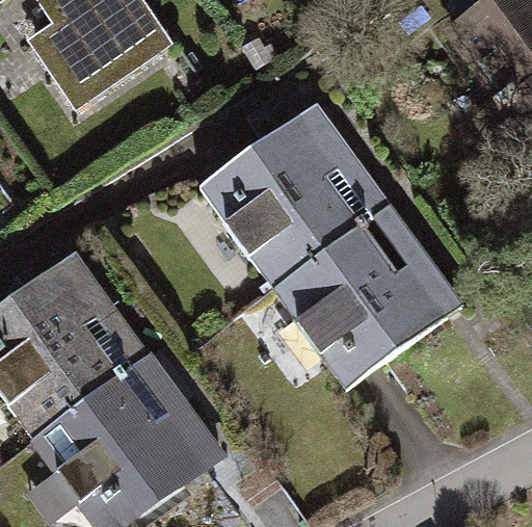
[(183,41),(155,0),(0,0),(0,18),(70,119),(183,41)]
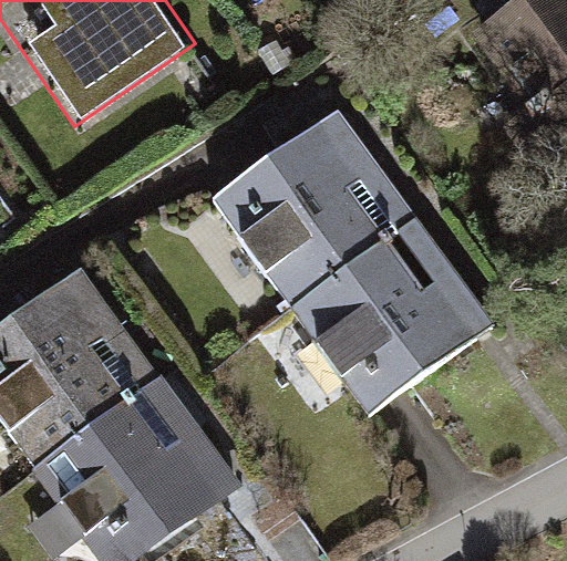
[(566,159),(566,0),(507,0),(468,29),(566,160),(566,159)]
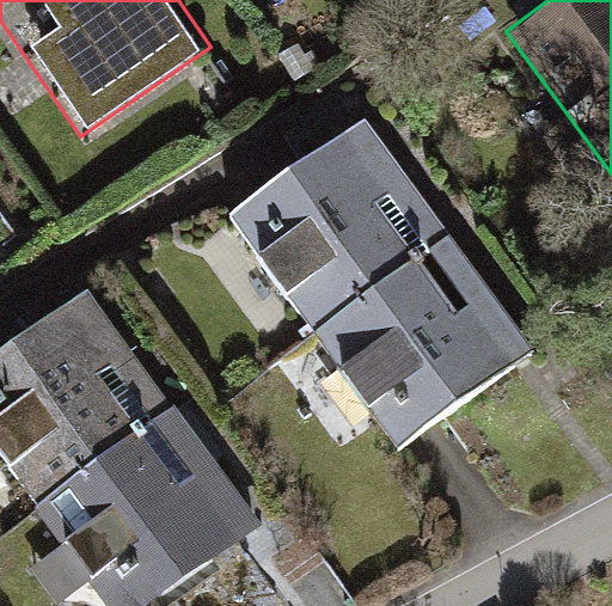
[(448,233),(366,118),(219,225),(301,338),(448,233)]
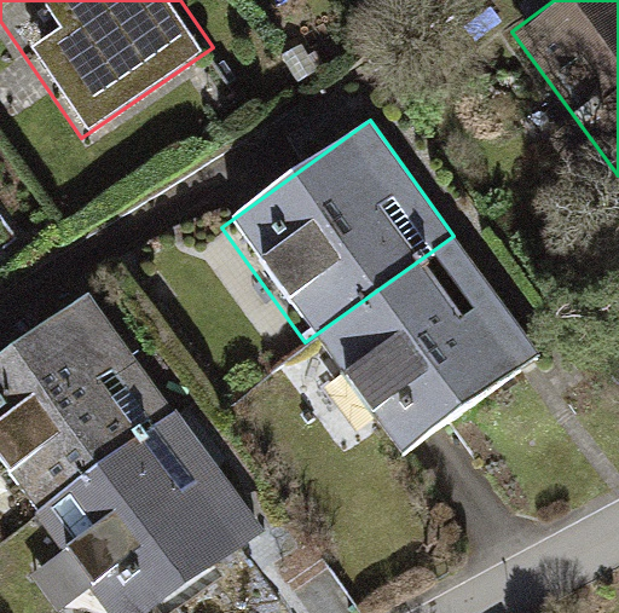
[(453,236),(305,342),(392,463),(541,356),(453,236)]
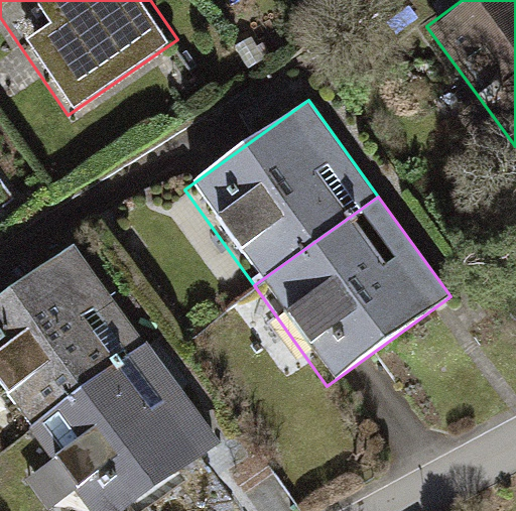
[(146,340),(75,240),(0,293),(0,417),(5,423),(12,434),(146,340)]
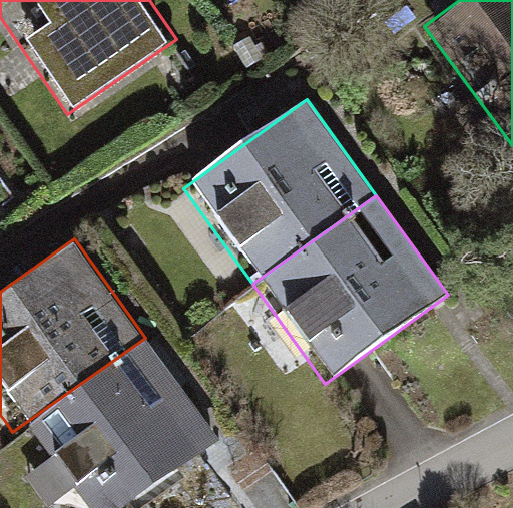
[(145,338),(12,432),(66,507),(119,507),(217,439),(145,338)]
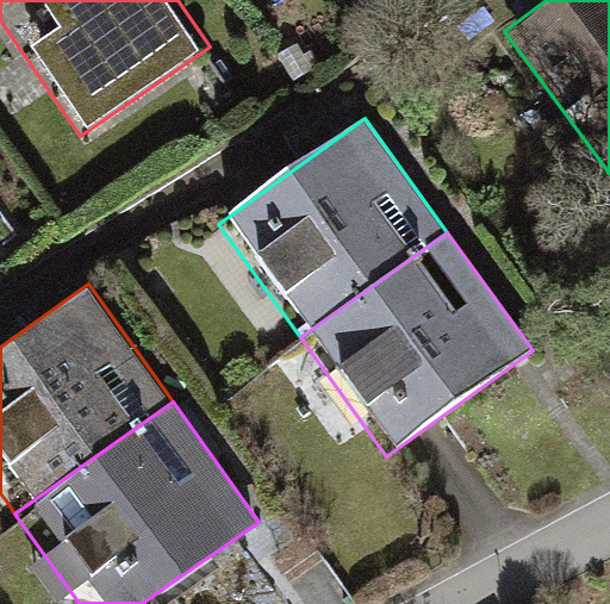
All buildings are outlined.
